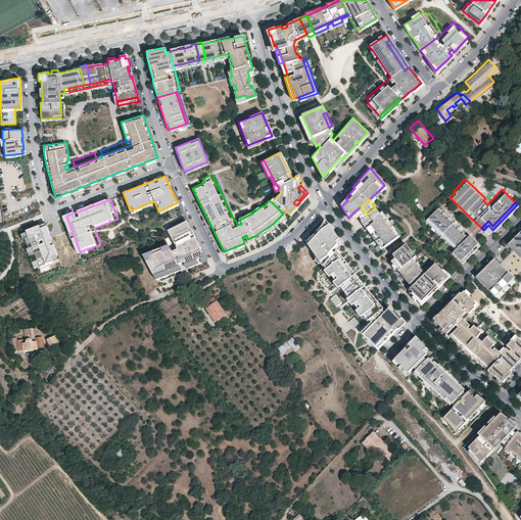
[(367,214),(361,206),(356,210),(359,220),(362,224),(365,223),(370,219),(367,214)]
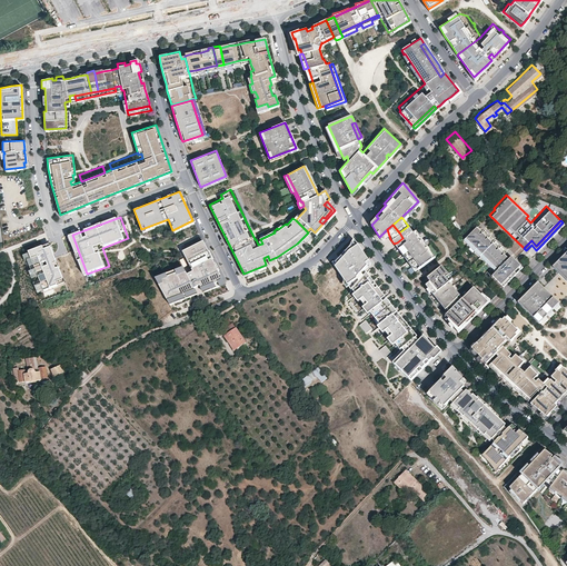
[(431,251),(415,229),(411,231),(408,226),(399,232),(403,238),(397,242),(403,249),(408,257),(414,265),(423,258),(431,251)]
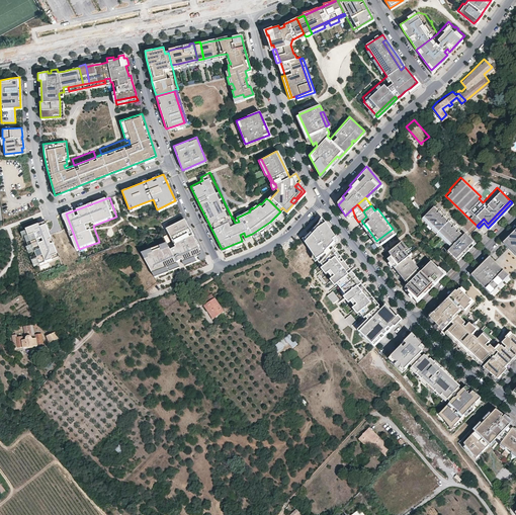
[(454,257),(473,240),(466,234),(464,232),(460,236),(459,235),(455,231),(454,230),(450,226),(449,225),(445,221),(444,220),(440,217),(439,216),(436,211),(435,210),(431,206),(423,215),(427,220),(432,225),(437,230),(442,235),(447,239),(451,244),(450,245),(446,249),(454,257)]
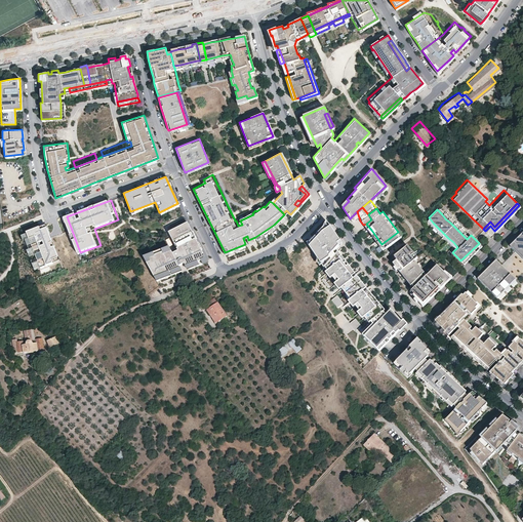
[(187,267),(206,259),(186,219),(168,230),(176,247),(171,249),(169,244),(143,254),(155,279),(182,269),(178,263),(184,259),(187,267)]
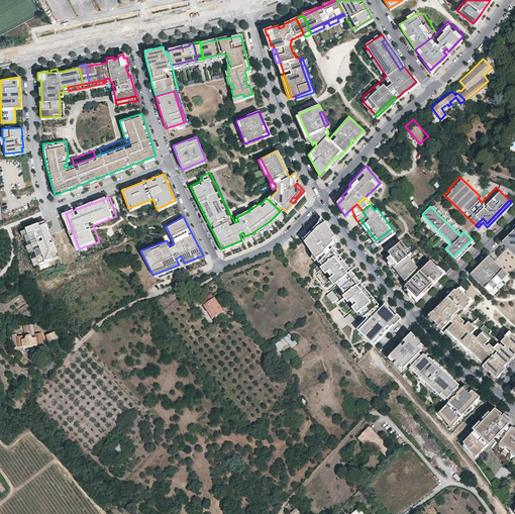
[(47,229),(43,219),(24,226),(38,262),(57,254),(47,229)]
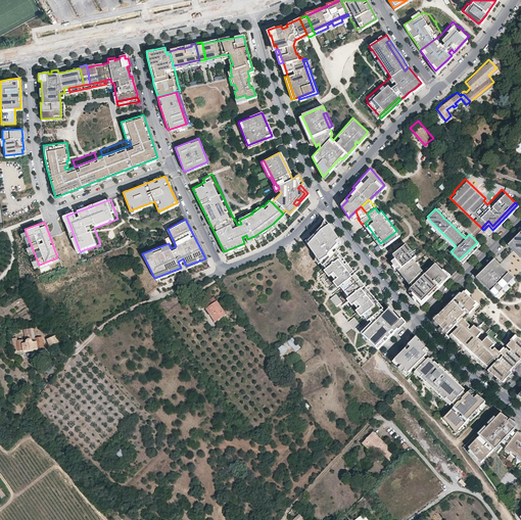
[(334,240),(337,238),(328,224),(326,225),(324,222),(320,226),(318,228),(313,233),(310,237),(305,241),(321,265),(322,264),(332,252),(329,249),(336,242),(334,240)]
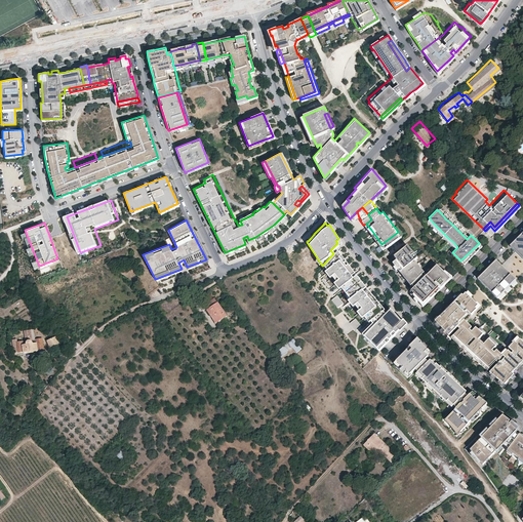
[(522,228),(508,244),(522,258),(522,228)]
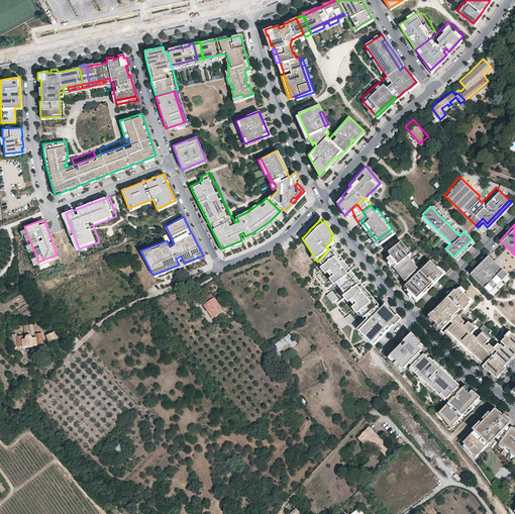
[(32,264),(38,262),(24,226),(19,229),(32,264)]
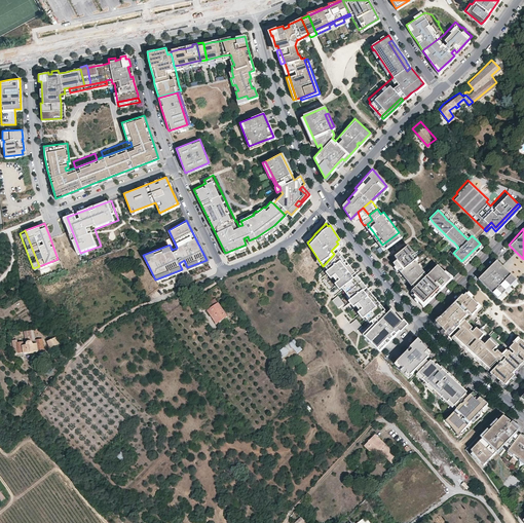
[(393,241),(401,235),(399,232),(390,238),(393,241)]
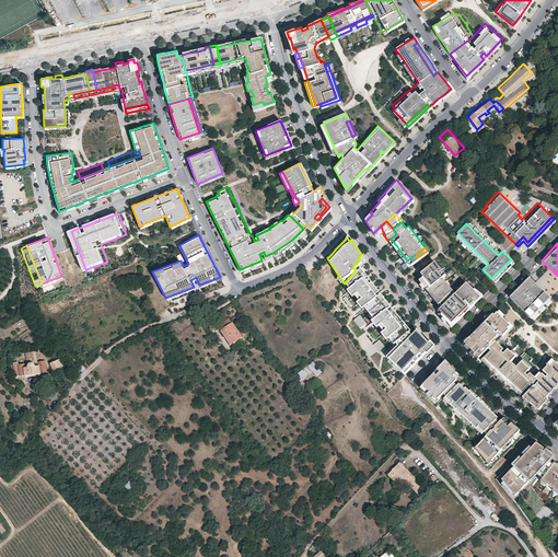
[(409,264),(418,257),(416,254),(407,260),(405,263),(409,264)]
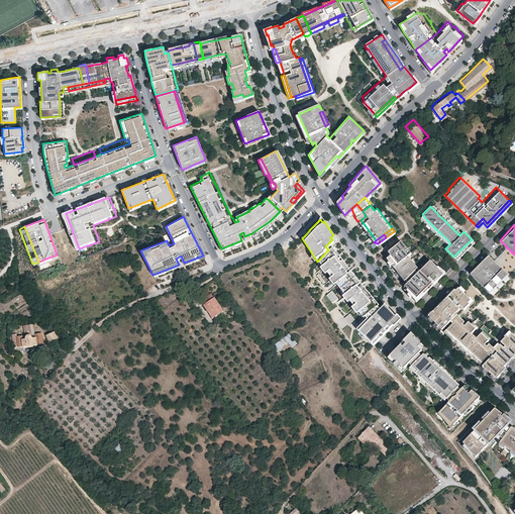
[(400,239),(387,250),(390,253),(401,244),(400,239)]
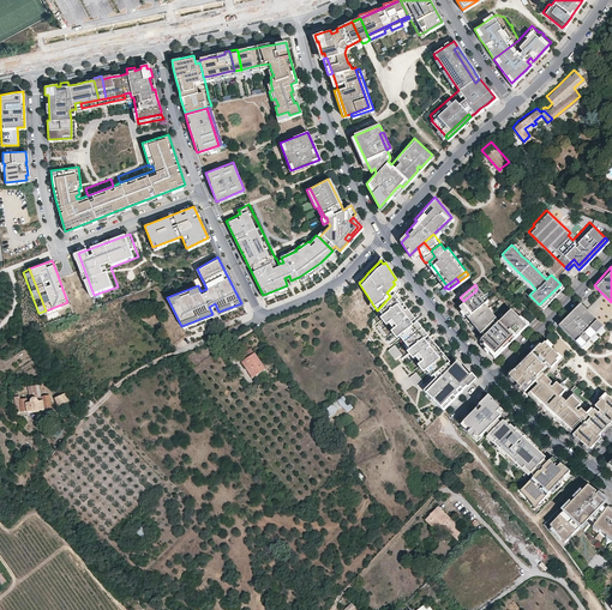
[(561,284),(539,305),(541,307),(562,285),(561,284)]
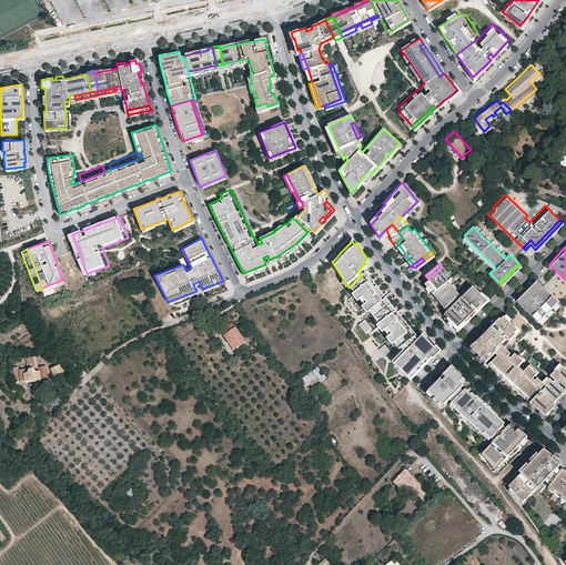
[(428,279),(425,281),(445,305),(457,293),(447,280),(442,273),(443,272),(441,269),(428,279)]
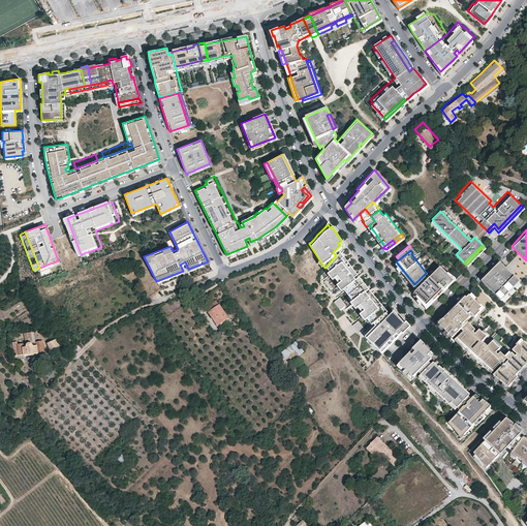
[(357,273),(346,260),(345,261),(343,259),(345,258),(342,255),(340,256),(338,253),(336,255),(326,267),(371,322),(372,322),(384,312),(382,309),(384,308),(381,305),(380,306),(378,303),(379,302),(377,299),(375,300),(374,298),(375,297),(368,287),(366,288),(364,286),(366,285),(361,278),(359,279),(354,274),(357,273)]
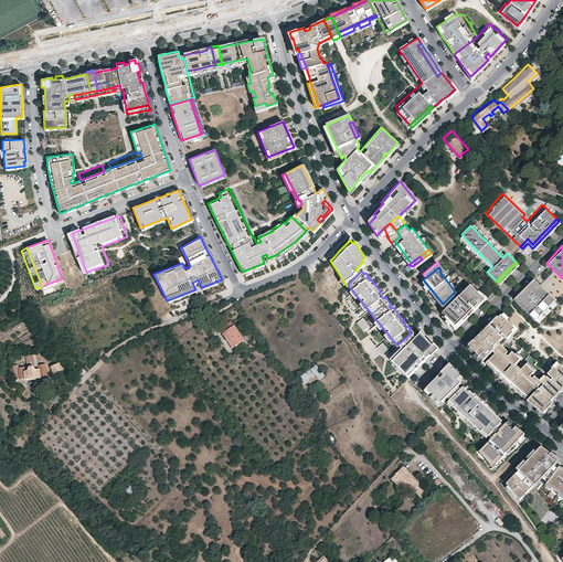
[(533,319),(553,298),(545,290),(543,293),(537,286),(539,284),(532,277),(512,298),(533,319)]
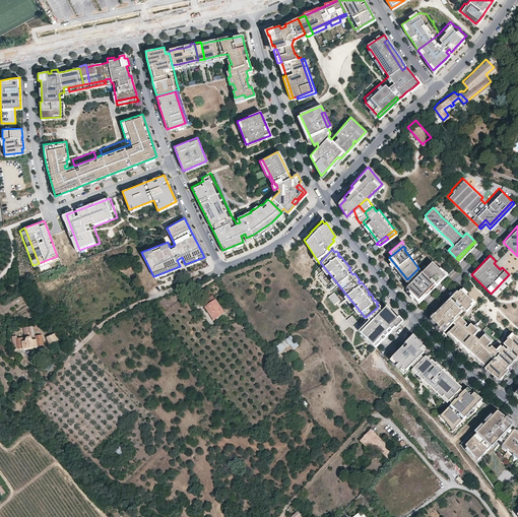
[(407,279),(389,257),(387,258),(406,280),(407,279)]
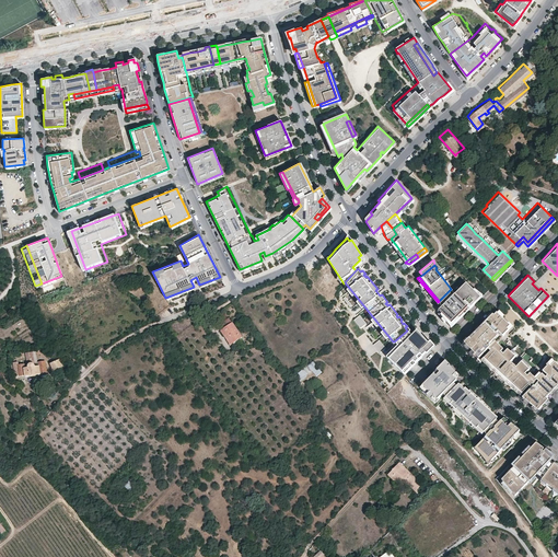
[(358,299),(345,282),(344,283),(343,285),(356,301),(358,299)]
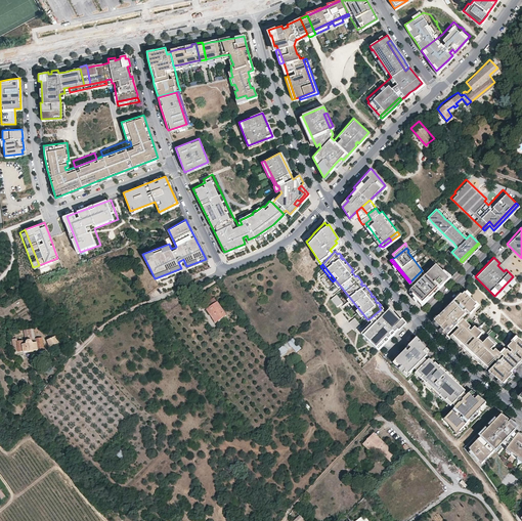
[(416,288),(410,293),(420,304),(448,276),(441,269),(439,266),(437,268),(433,264),(424,273),(412,285),(416,288)]
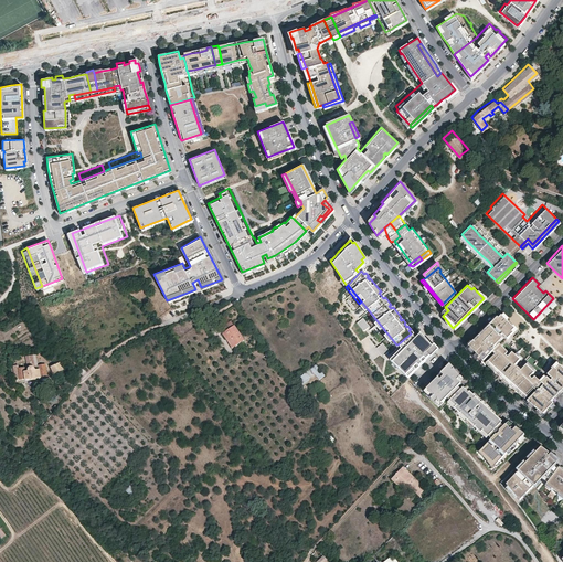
[(344,288),(340,292),(351,307),(356,304),(344,288)]
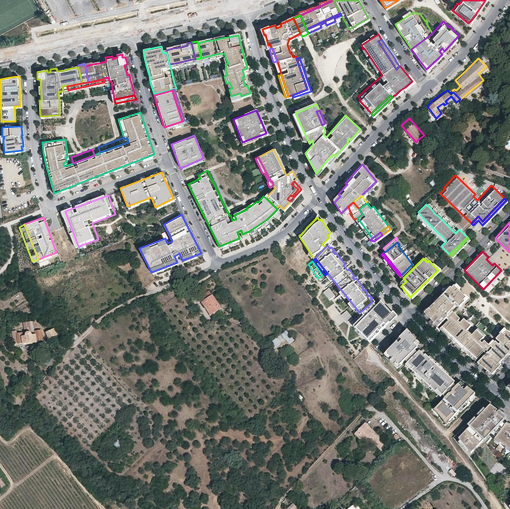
[(433,261),(431,263),(438,270),(440,268),(433,261)]
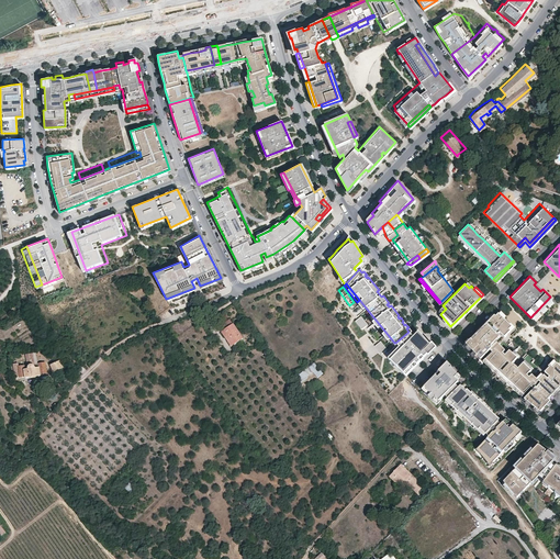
[(443,305),(455,293),(452,290),(440,302),(443,305)]
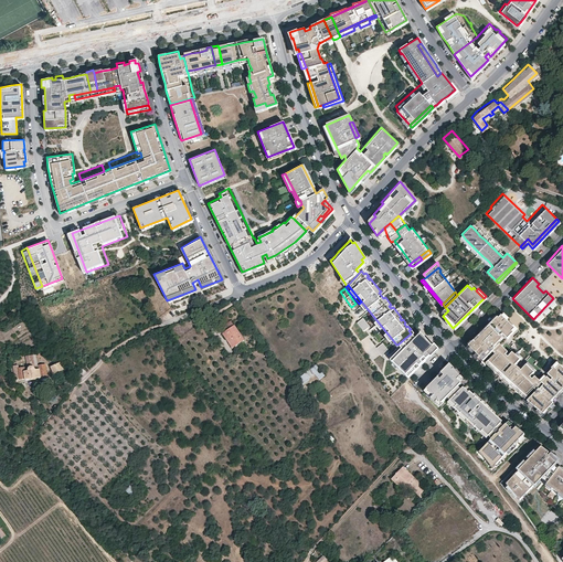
[(396,345),(367,308),(363,310),(393,347),(396,345)]
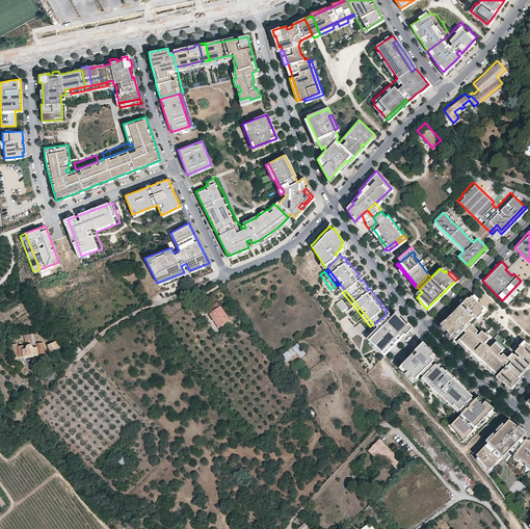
[(505,354),(500,350),(498,353),(496,350),(500,346),(498,345),(494,341),(488,346),(485,343),(483,341),(488,336),(484,332),(481,328),(477,334),(475,331),(477,328),(471,323),(470,322),(471,320),(474,317),(473,316),(474,315),(476,317),(479,314),(484,308),(481,305),(477,300),(472,296),(469,293),(440,323),(454,337),(459,331),(460,329),(464,332),(462,333),(460,336),(476,350),(478,347),(483,351),(480,353),(497,369),(501,364),(503,366),(502,367),(496,374),(510,388),(529,366),(529,345),(524,340),(521,344),(519,342),(517,344),(512,348),(514,350),(512,352),(511,351),(511,352),(507,356),(505,354)]
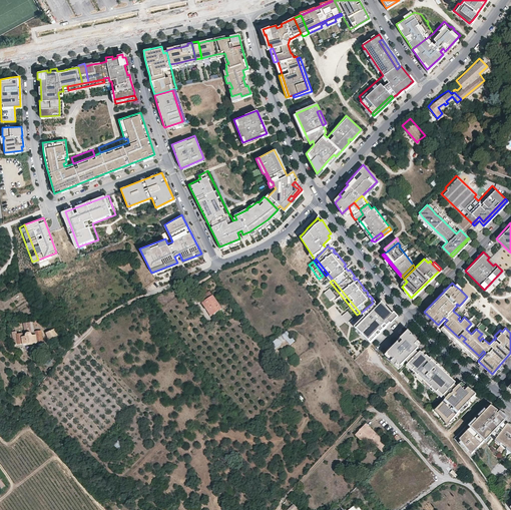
[(329,298),(335,294),(328,285),(322,289),(329,298)]
